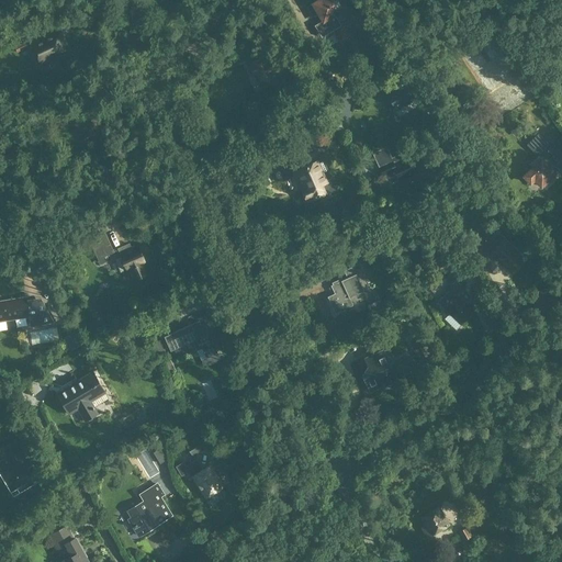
[(321,21),(326,30),(334,24),(329,17),(334,13),(325,0),(317,0),(307,7),(313,14),(318,11),(324,20),(321,21)]
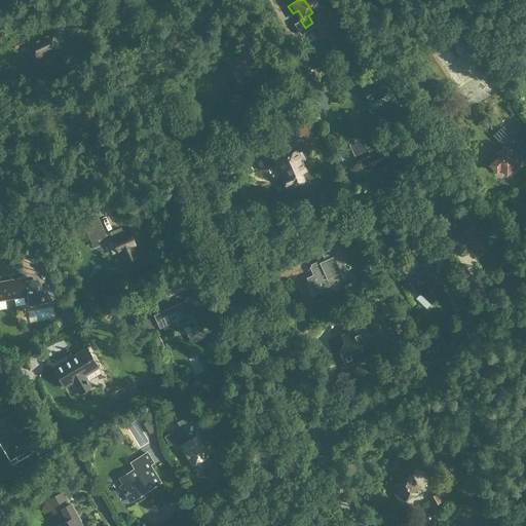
[(304,0),(312,12),(318,9),(323,17),(330,13),(325,4),(323,6),(318,0),(304,0)]
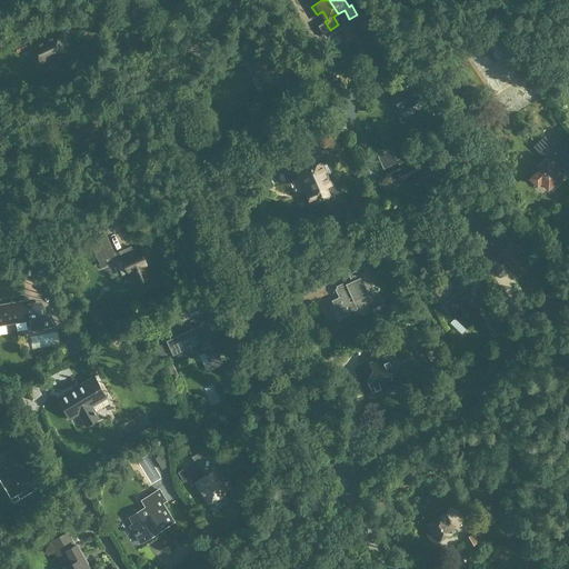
[(340,36),(350,30),(347,23),(337,30),(340,36)]
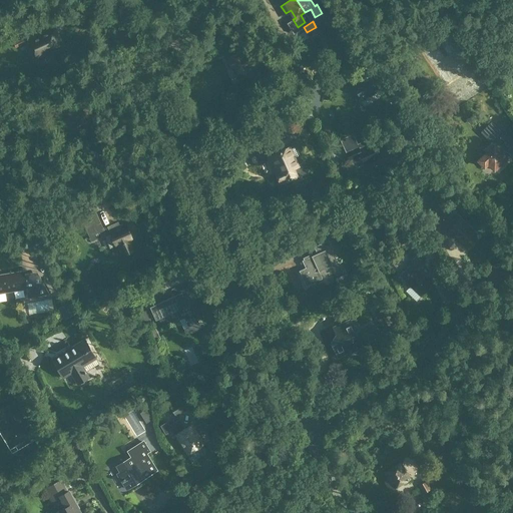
[(316,27),(307,32),(310,37),(319,32),(316,27)]
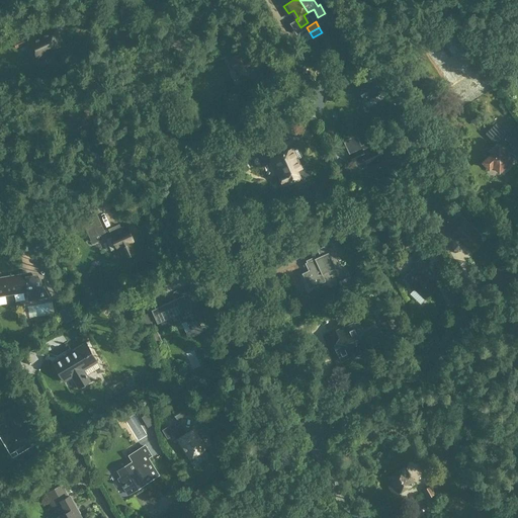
[(38,56),(40,59),(38,60),(42,69),(55,64),(49,52),(62,46),(61,44),(61,41),(60,38),(58,37),(55,30),(38,37),(39,38),(30,42),(30,44),(32,42),(37,56),(36,57),(38,56)]
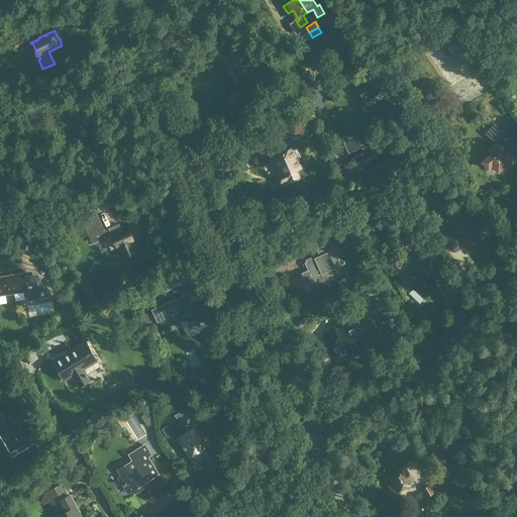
[(23,39),(14,43),(16,47),(25,43),(23,39)]
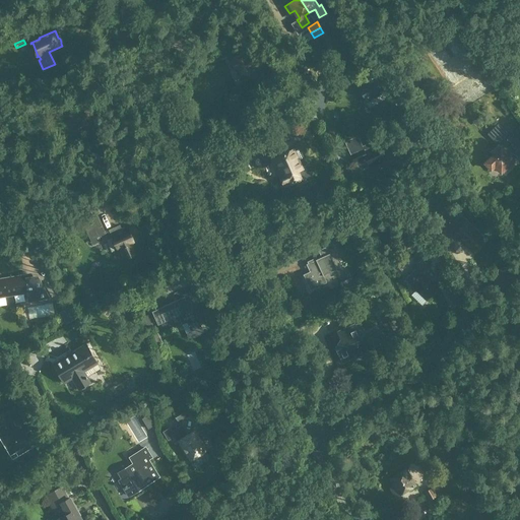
[(235,59),(232,60),(235,66),(234,67),(238,76),(241,75),(247,72),(249,78),(261,72),(253,53),(247,56),(245,52),(234,57),(235,59)]
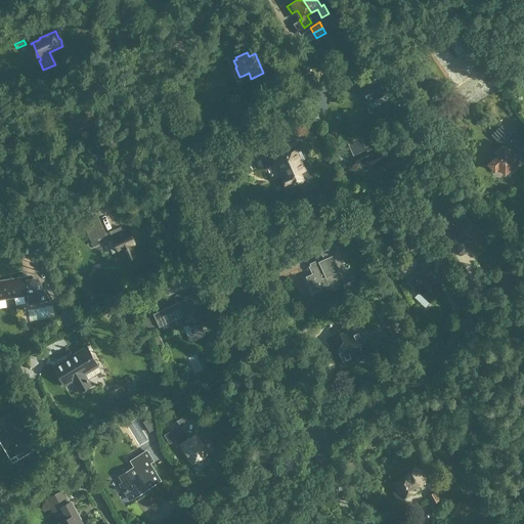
[(366,83),(360,87),(372,104),(386,95),(385,93),(390,89),(384,80),(385,79),(378,68),(366,75),(370,82),(367,84),(366,83)]
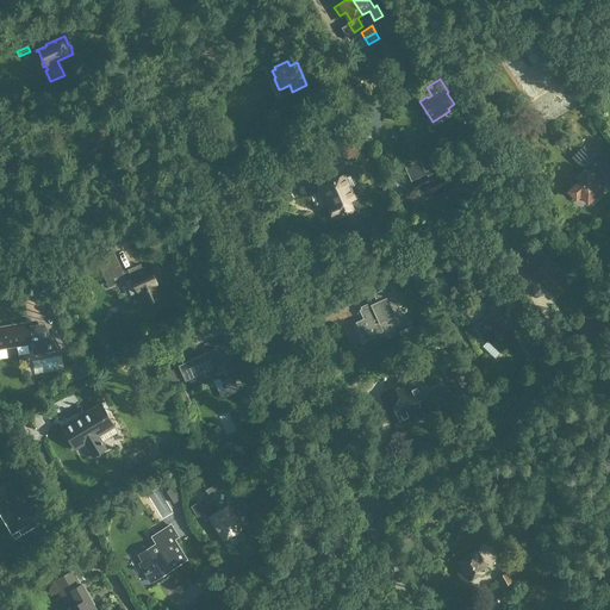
[(372,138),(365,119),(353,124),(360,143),(372,138)]
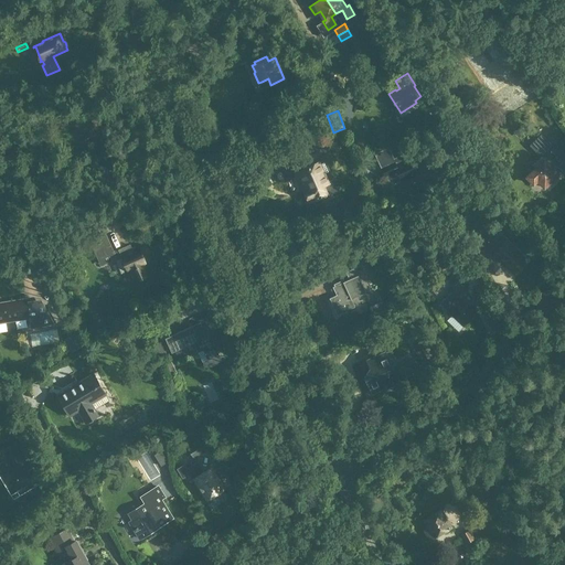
[(56,128),(67,123),(64,116),(52,121),(56,128)]
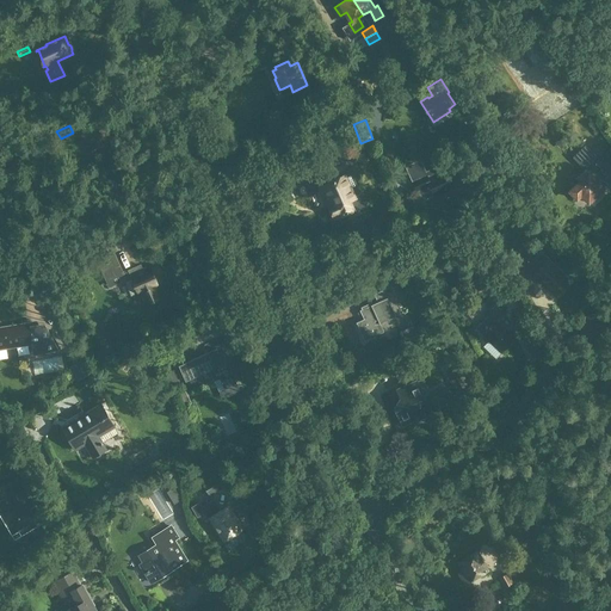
[(576,198),(581,195),(588,202),(590,202),(591,203),(604,191),(602,189),(603,187),(598,183),(600,180),(587,167),(598,158),(585,144),(573,156),(586,170),(572,183),(574,186),(569,191),(576,198)]
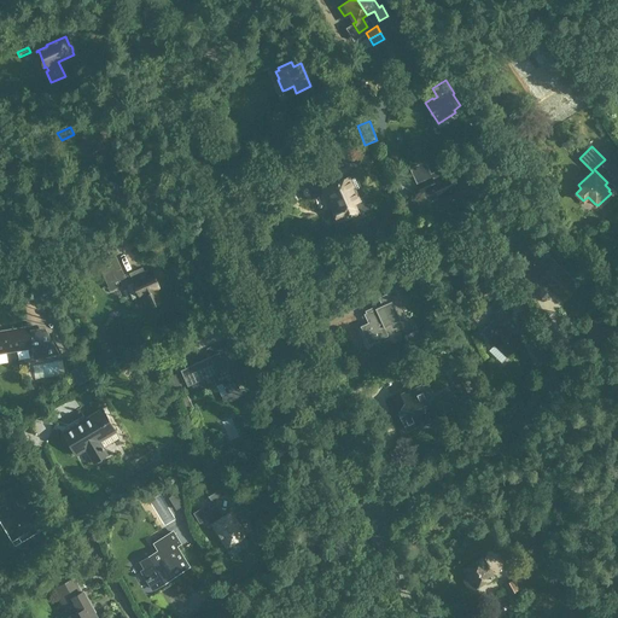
[(423,192),(436,186),(441,197),(460,187),(453,172),(433,180),(432,178),(418,184),(423,192)]
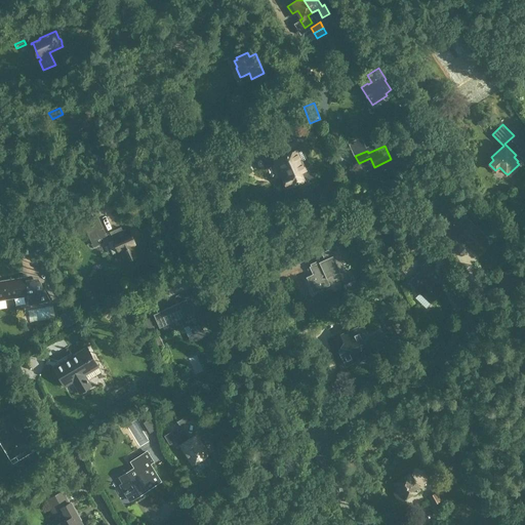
[(282,175),(287,187),(309,177),(305,169),(306,169),(296,150),(276,158),(284,174),(282,175)]
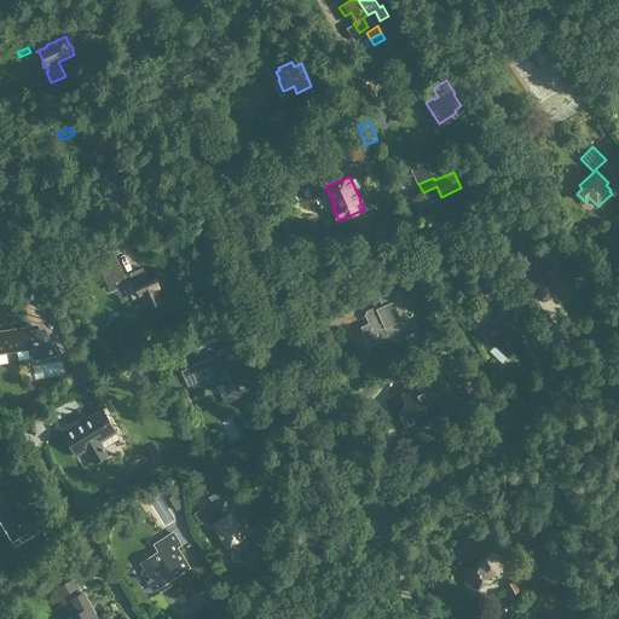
[(283,198),(290,196),(288,187),(281,190),(283,198)]
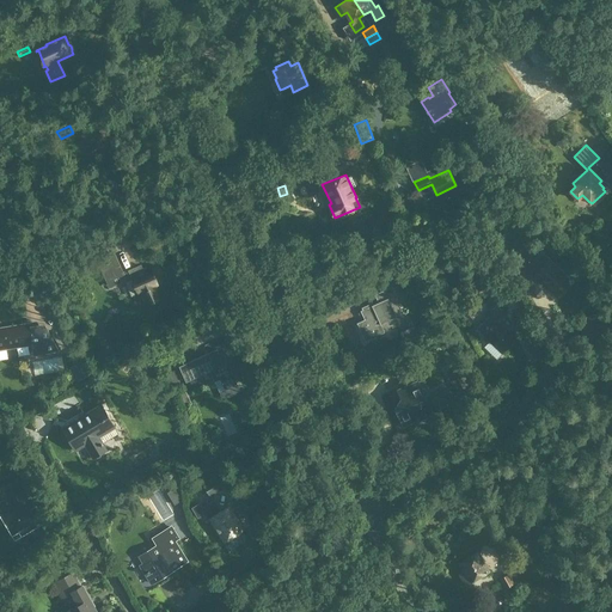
[(129,243),(124,246),(132,257),(138,254),(129,243)]
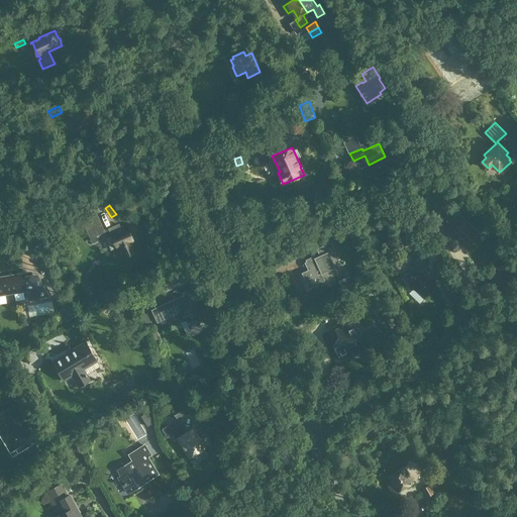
[(449,232),(450,230),(471,249),(482,238),(461,219),(460,220),(454,214),(443,226),(449,232)]
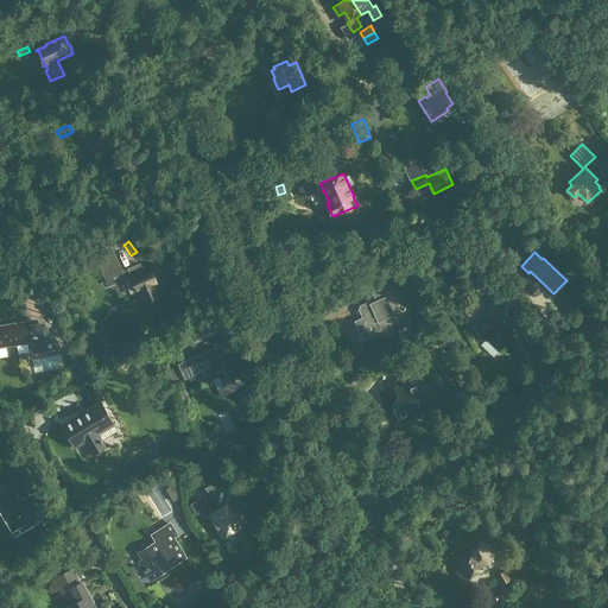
[(96,259),(106,279),(116,274),(121,272),(118,263),(115,264),(109,253),(96,259)]
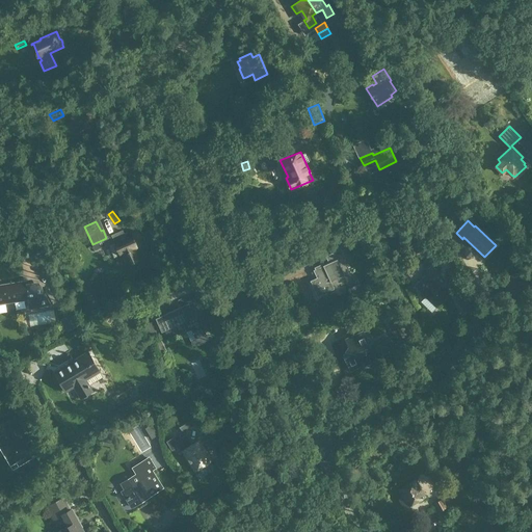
[(460,241),(446,229),(442,234),(455,246),(460,241)]
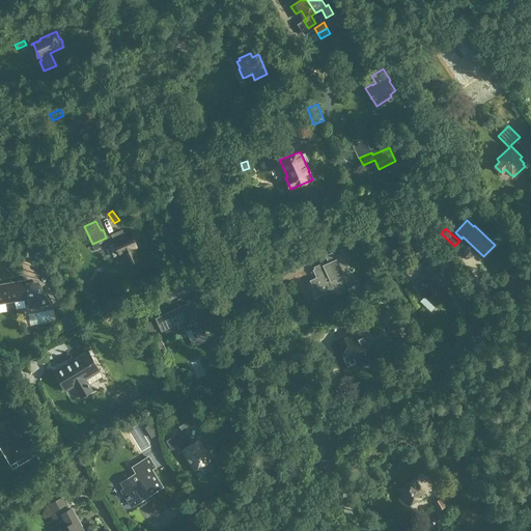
[(109,244),(106,238),(102,240),(109,256),(118,252),(119,253),(120,253),(124,262),(139,256),(134,247),(136,246),(130,233),(124,236),(121,229),(111,234),(114,242),(109,244)]
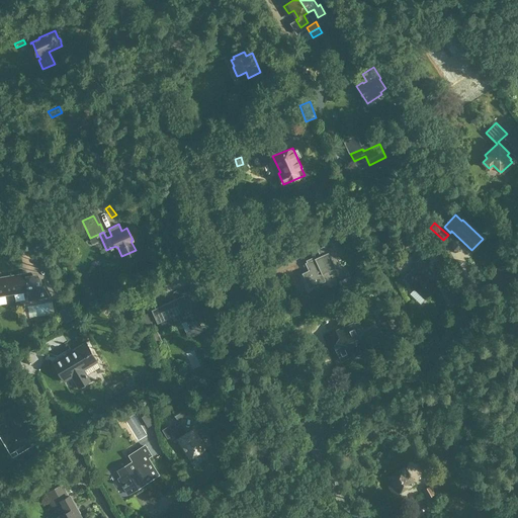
[(329,256),(337,252),(332,242),(317,249),(320,256),(306,262),(309,270),(303,273),(310,289),(326,281),(322,274),(335,268),(329,256)]
